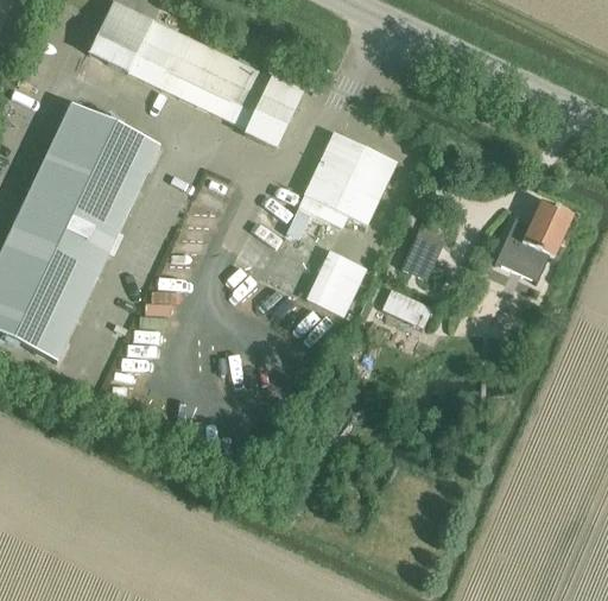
[(277,143),(302,90),(113,1),(88,52),(277,143)]
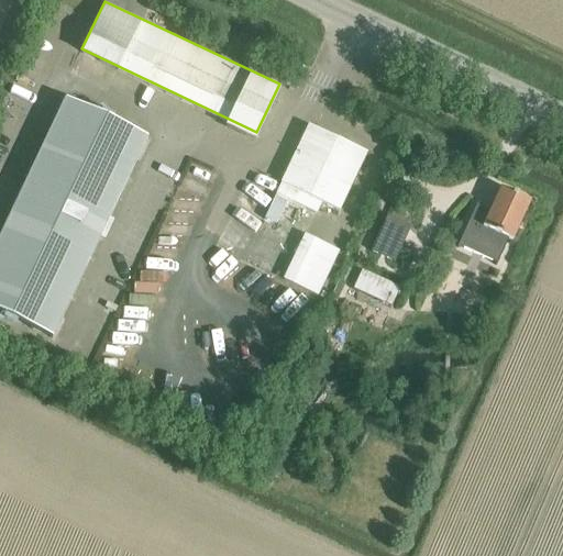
[(0,236),(0,309),(54,333),(145,132),(64,96),(0,236)]
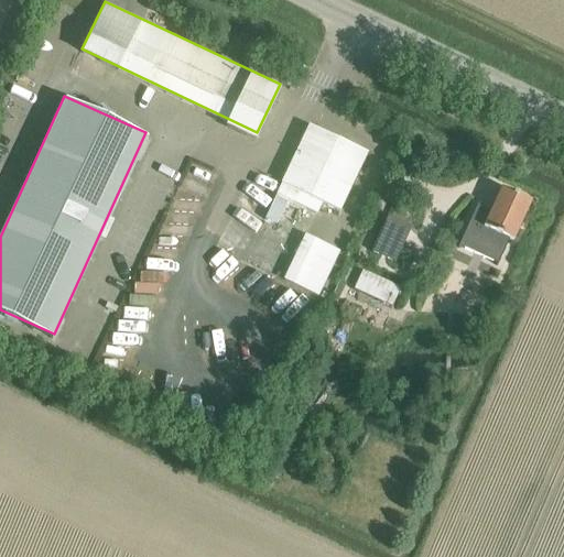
[(308,123),(281,181),(266,215),(278,220),(289,197),(316,210),(322,199),(339,207),(366,150),(308,123)]
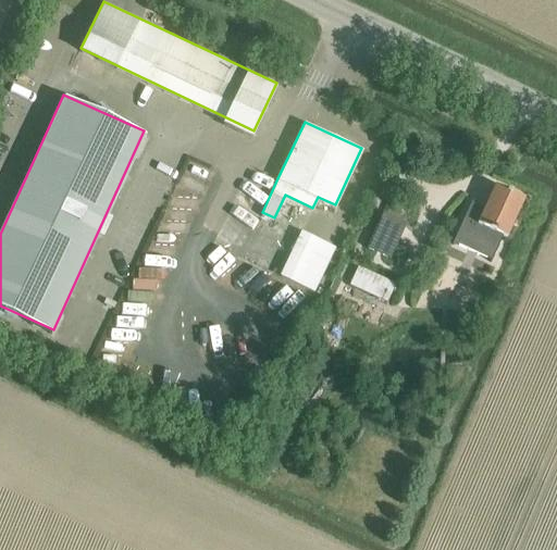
[(503,233),(506,235),(523,197),(494,183),(483,207),(472,201),(472,199),(471,198),(452,241),(453,241),(454,239),(491,257),(490,259),(491,259),(503,233)]
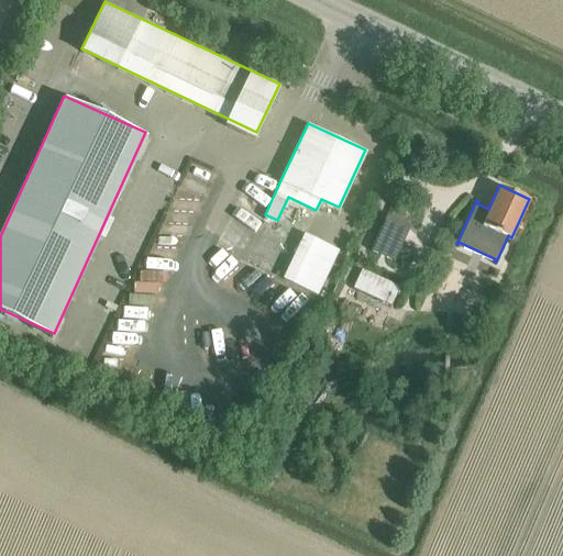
[(371,247),(394,258),(410,222),(387,211),(371,247)]
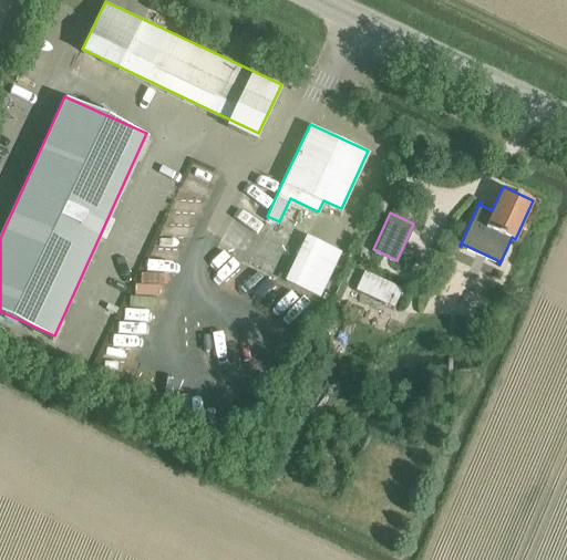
[(303,286),(325,240),(308,232),(286,278),(303,286)]
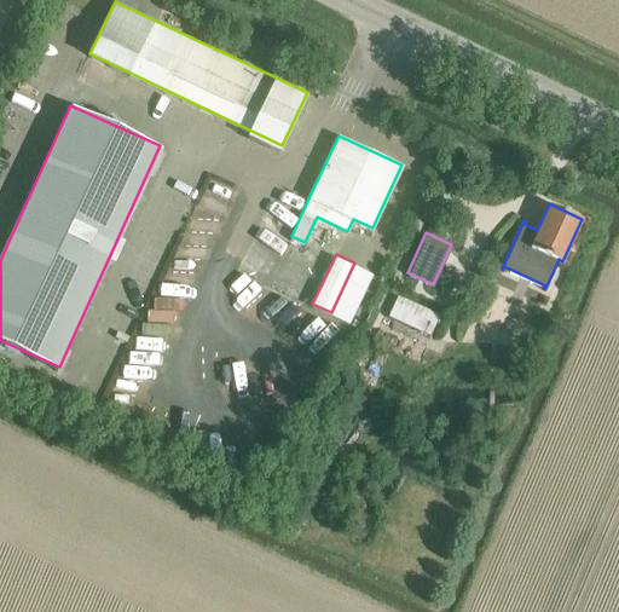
[(398,293),(389,313),(431,333),(439,312),(398,293)]
